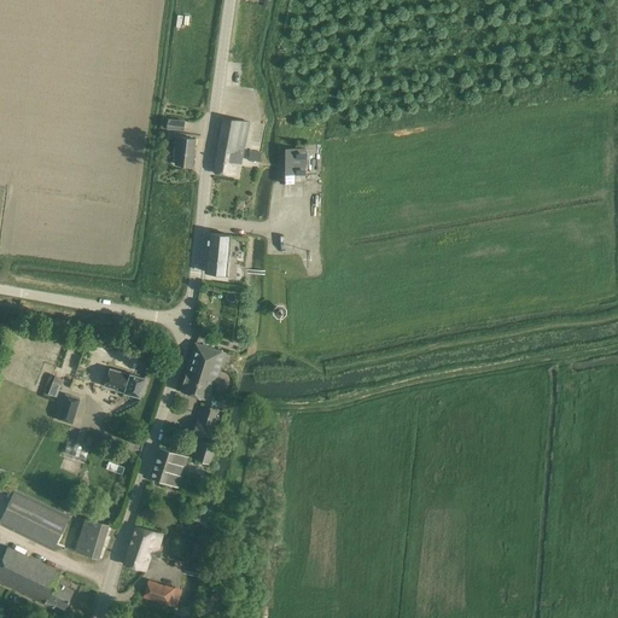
[(250,122),(235,120),(223,118),(214,172),(233,175),(235,163),(240,164),(250,122)]
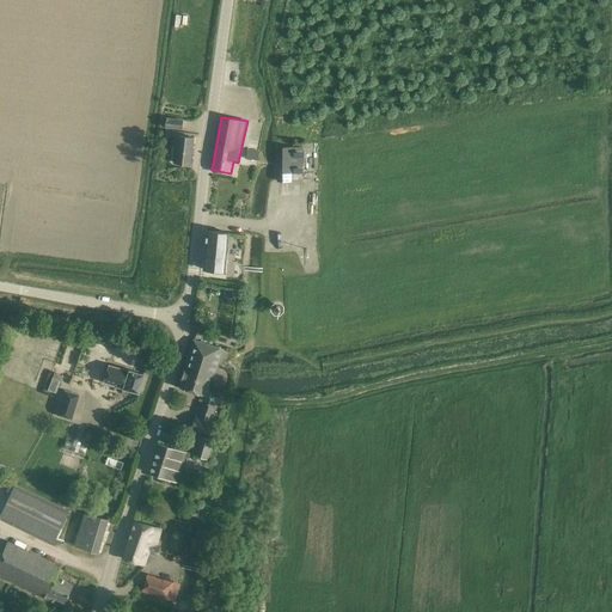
[(166,118),(165,127),(183,129),(183,120),(166,118)]
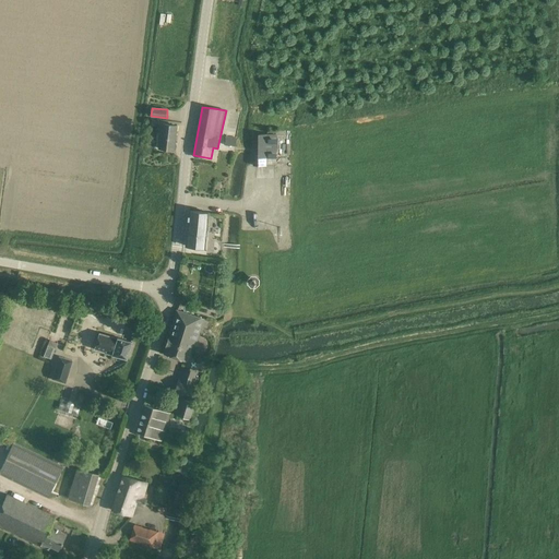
[(161,149),(163,149),(174,151),(177,126),(163,125),(161,149)]
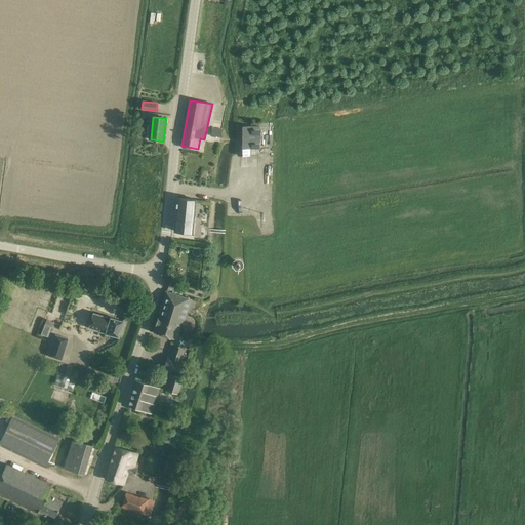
[(238,155),(241,156),(248,155),(249,126),(238,126),(238,155)]
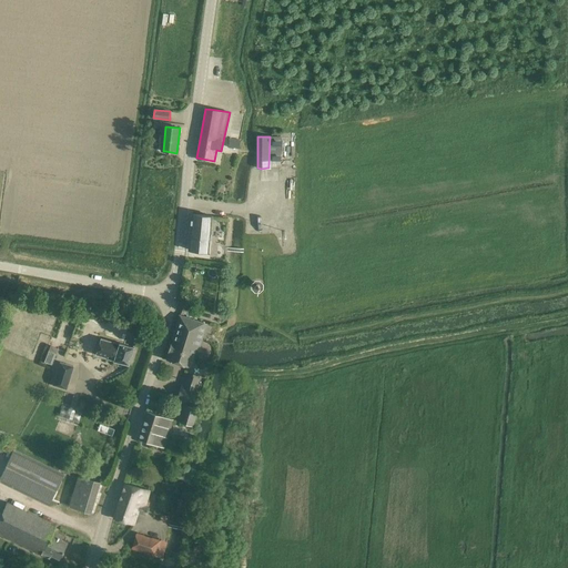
[(229,139),(229,148),(240,149),(240,140),(229,139)]
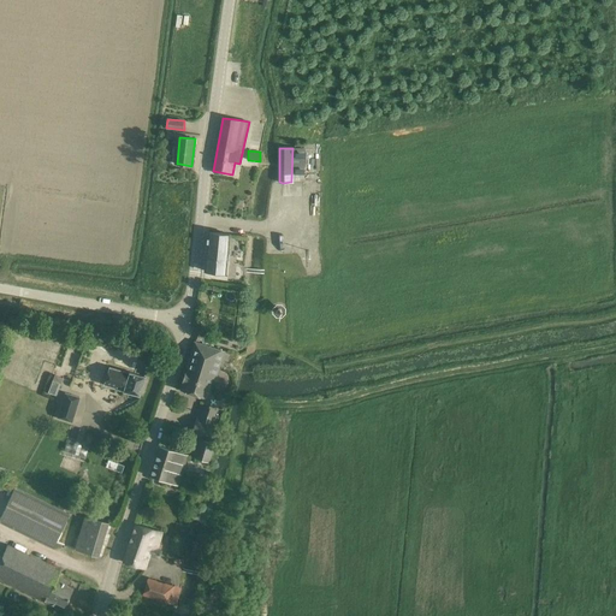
[(208,232),(205,271),(225,273),(229,235),(208,232)]
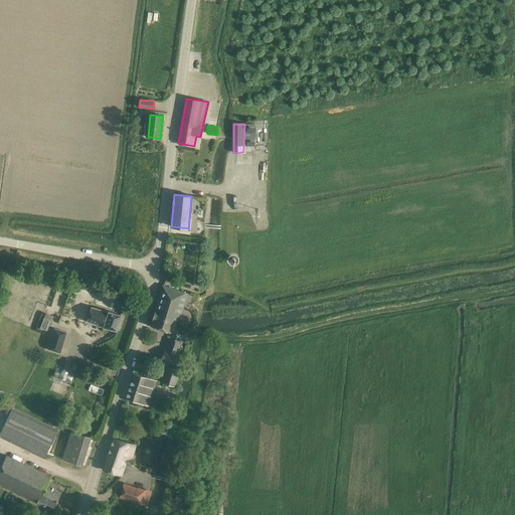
[(150,326),(166,331),(173,333),(178,316),(180,317),(187,294),(163,287),(156,309),(155,308),(151,322),(152,322),(150,326)]
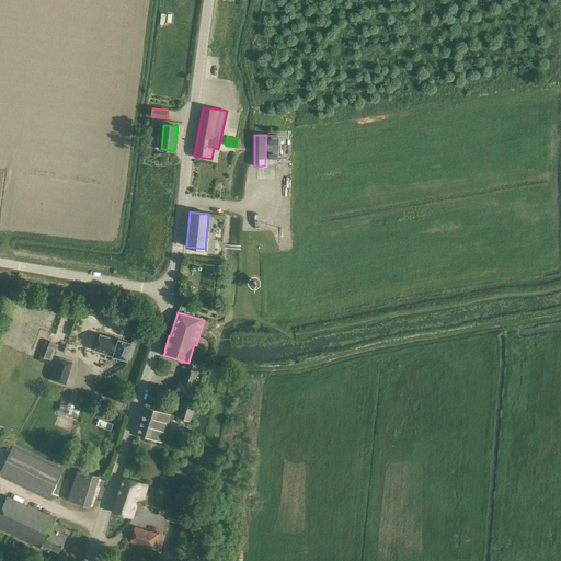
[(100,334),(95,350),(111,354),(111,356),(116,357),(127,361),(132,343),(117,339),(117,340),(100,334)]
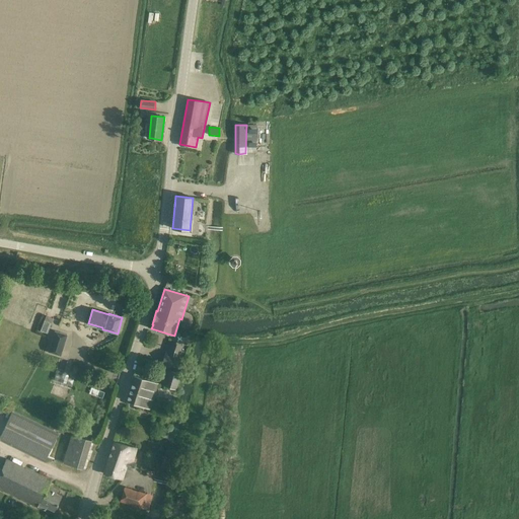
[(39,329),(46,332),(52,317),(45,314),(39,329)]
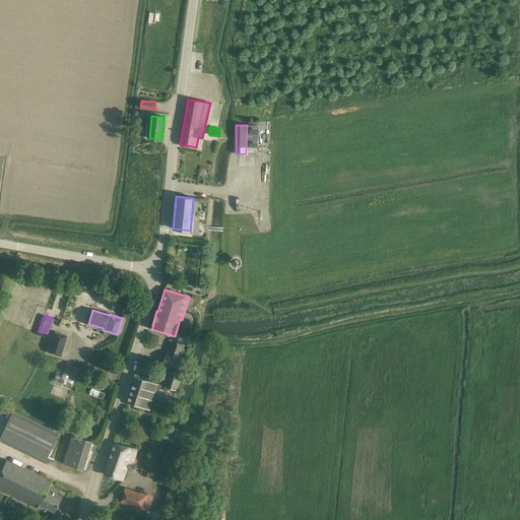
[(67,335),(55,332),(49,353),(61,356),(67,335)]
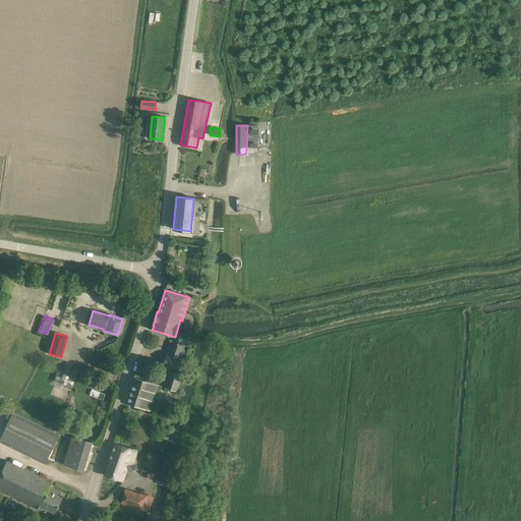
[(164,365),(176,369),(179,357),(178,357),(181,347),(173,345),(169,355),(168,354),(164,365)]
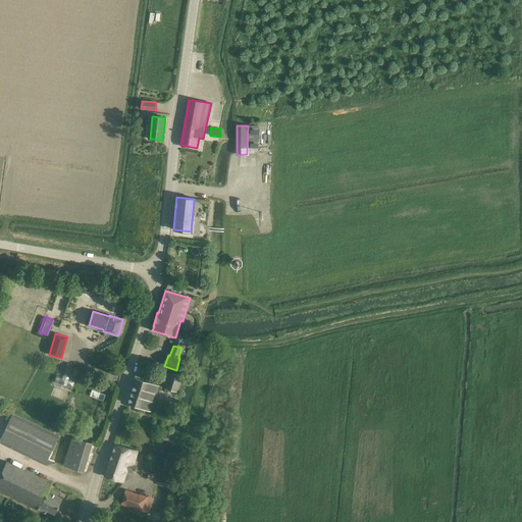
[(169,371),(166,379),(164,387),(177,392),(183,375),(169,371)]
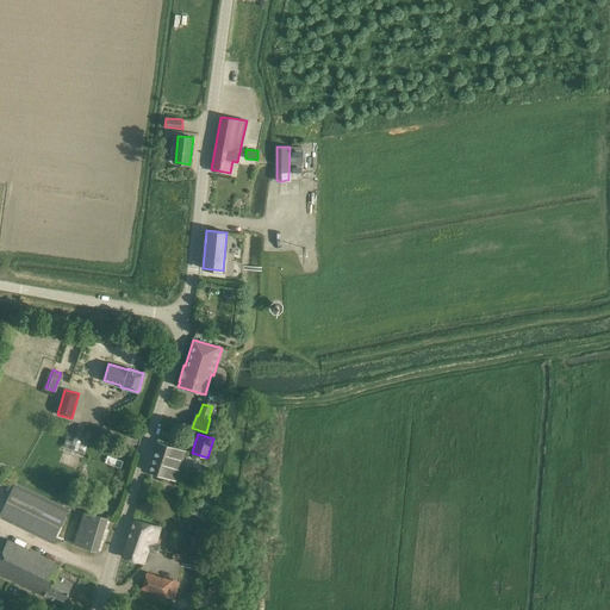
[(66,439),(63,446),(85,453),(87,446),(80,443),(80,442),(80,440),(80,439),(78,437),(76,437),(74,437),(73,440),(73,441),(66,439)]
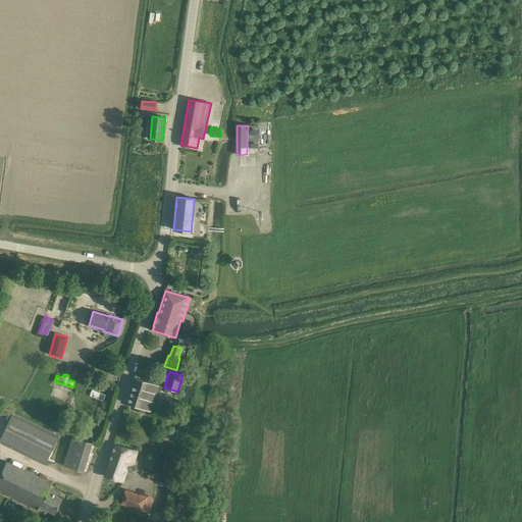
[(158,385),(144,381),(135,378),(126,403),(151,410),(158,385)]
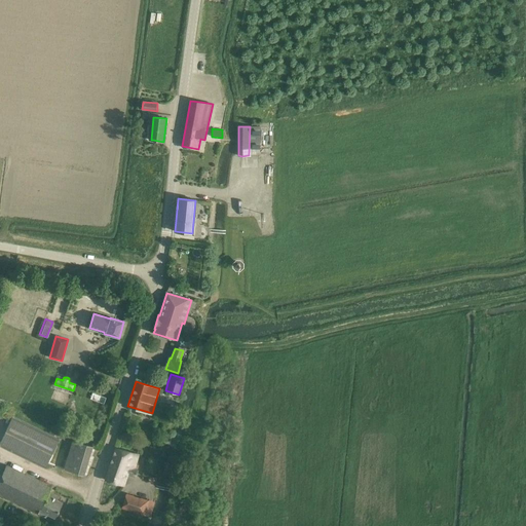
[(12,416),(3,436),(0,441),(0,445),(45,467),(49,458),(59,439),(12,416)]
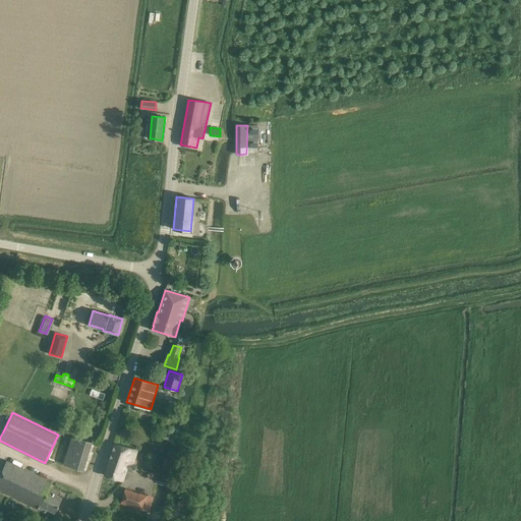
[(92,442),(72,436),(63,465),(83,471),(92,442)]
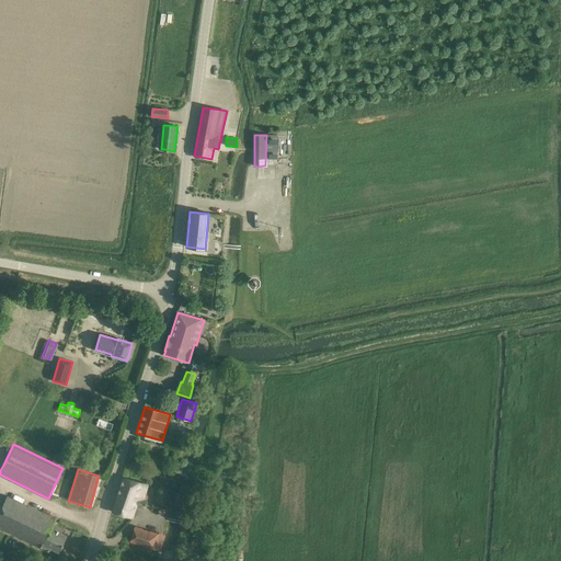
[(123,478),(112,512),(132,518),(136,506),(144,508),(146,502),(146,499),(144,497),(148,485),(123,478)]
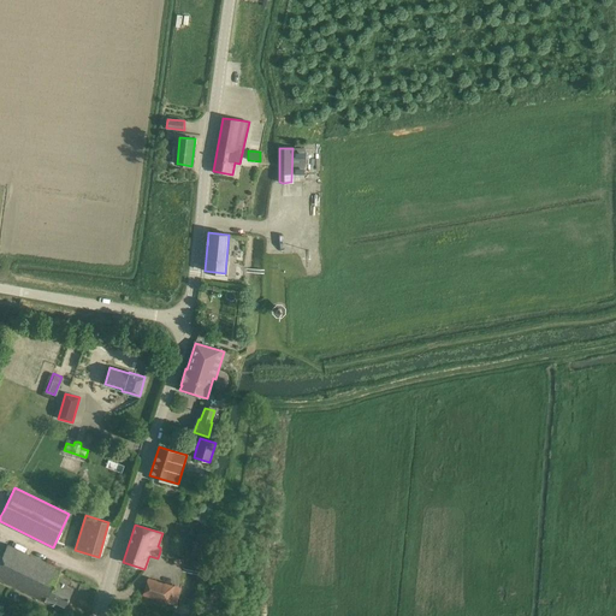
[(55,602),(65,606),(73,588),(67,586),(69,581),(58,575),(60,570),(29,556),(9,545),(0,560),(0,578),(54,605),(55,602)]
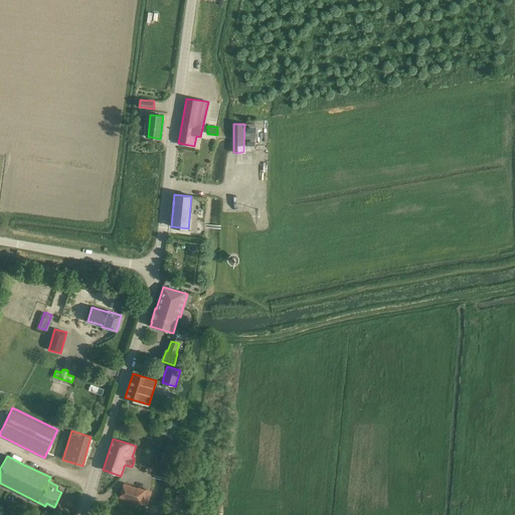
[(119,497),(140,503),(145,489),(124,482),(119,497)]
